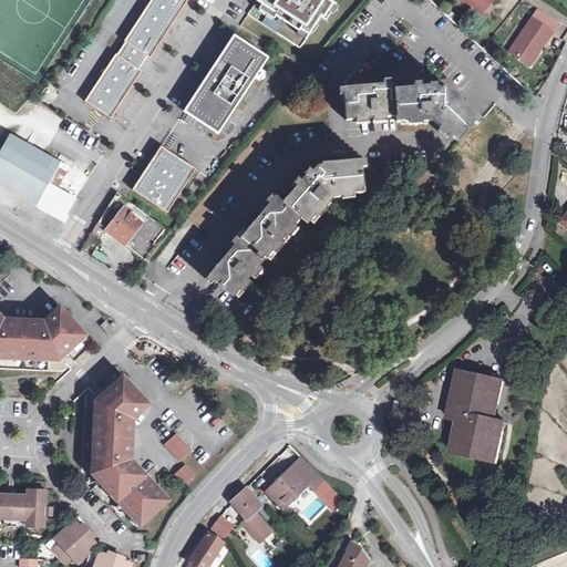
[(116,54),(84,102),(110,119),(142,71),(138,69),(147,55),(151,58),(188,0),(151,0),(124,41),(126,42),(117,55),(116,54)]
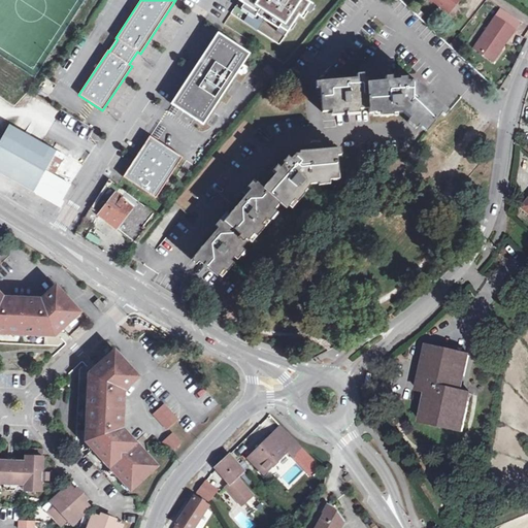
[(242,0),(241,1),(240,0),(239,0),(290,34),(302,17),(304,18),(314,3),(308,0),(242,0)]
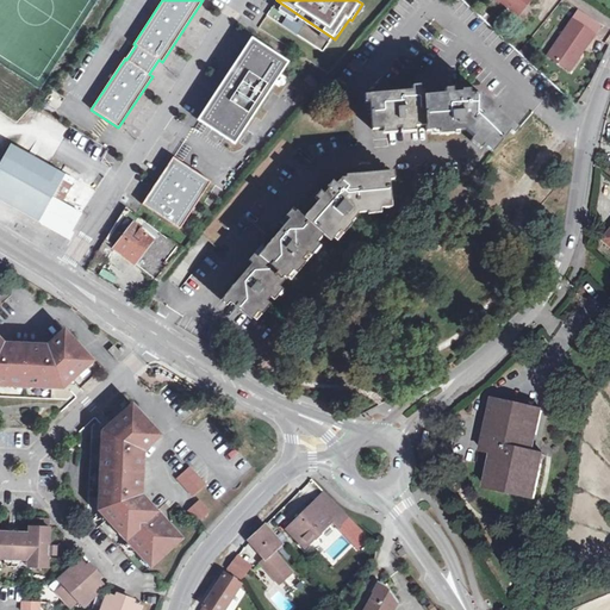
[(499,0),(516,13),(527,0),(499,0)]
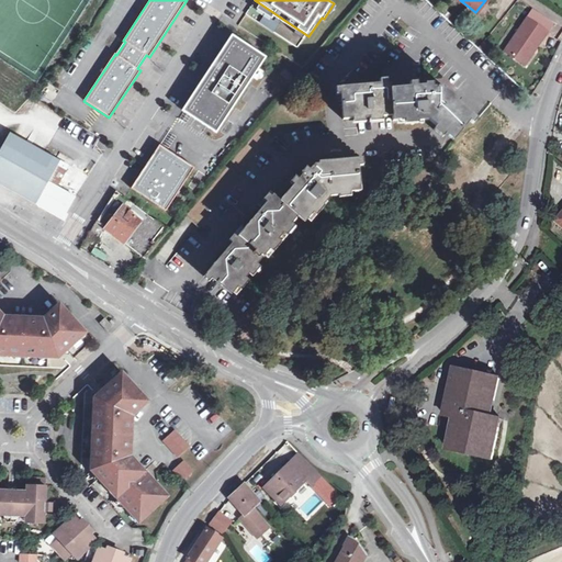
[(504,51),(524,64),(552,22),(532,9),(504,51)]
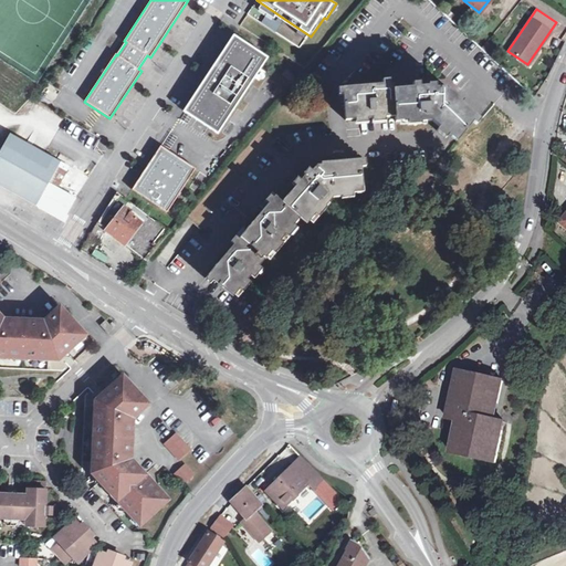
[(233,38),(186,109),(219,130),(265,59),(233,38)]
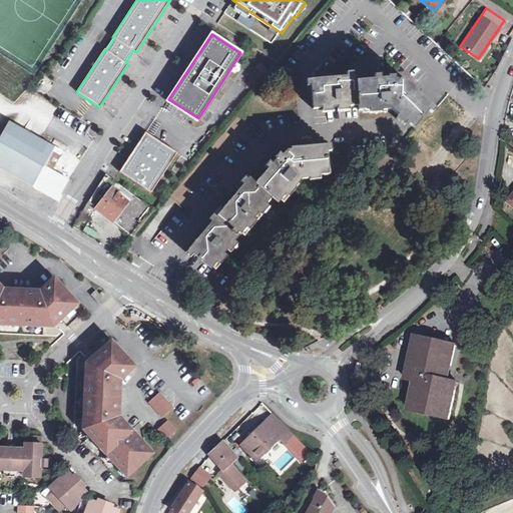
[(448,46),(440,39),(436,43),(444,51),(448,46)]
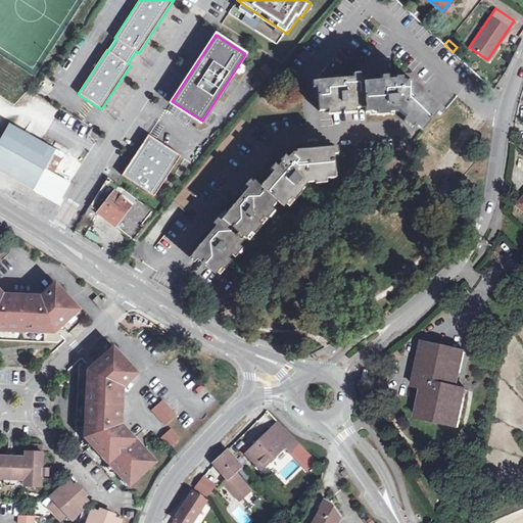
[(267,64),(263,68),(271,76),(275,72),(267,64)]
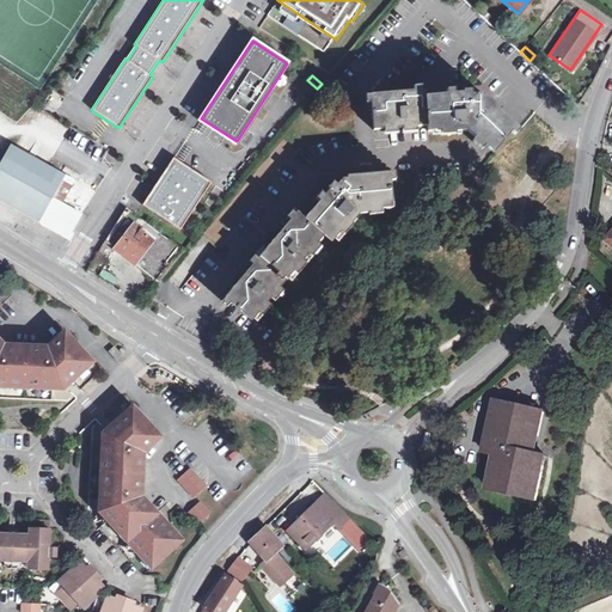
[(456,132),(469,130),(493,153),(516,124),(500,110),(501,108),(485,96),(484,97),(481,93),(464,95),(463,92),(424,95),(424,90),(371,93),(373,129),(427,126),(428,130),(456,129),(456,132)]
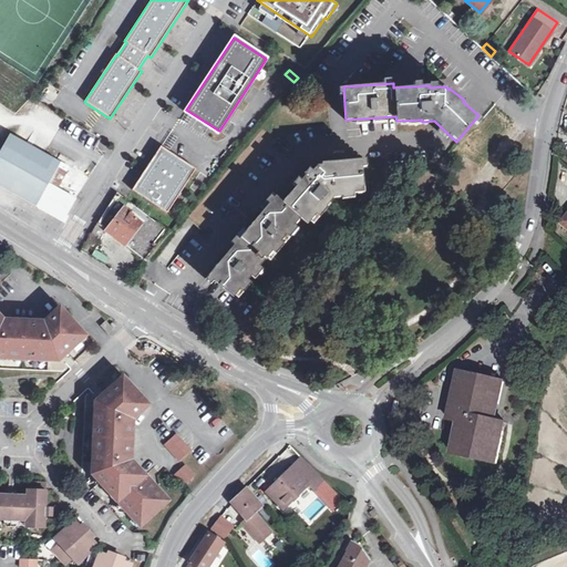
[(62,222),(75,198),(57,188),(69,166),(11,133),(0,153),(0,185),(22,198),(21,200),(37,209),(38,207),(62,222)]
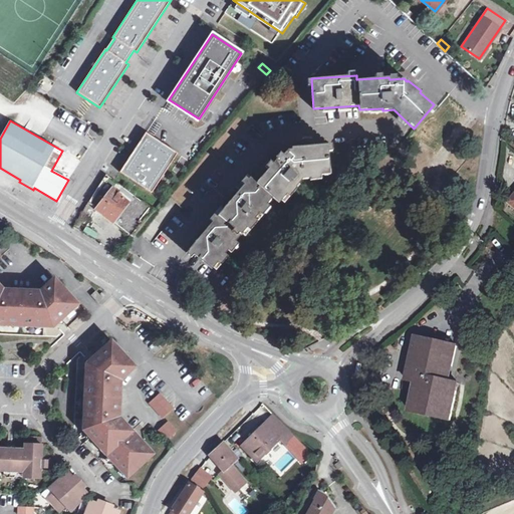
[(146,133),(119,173),(151,193),(178,154),(146,133)]
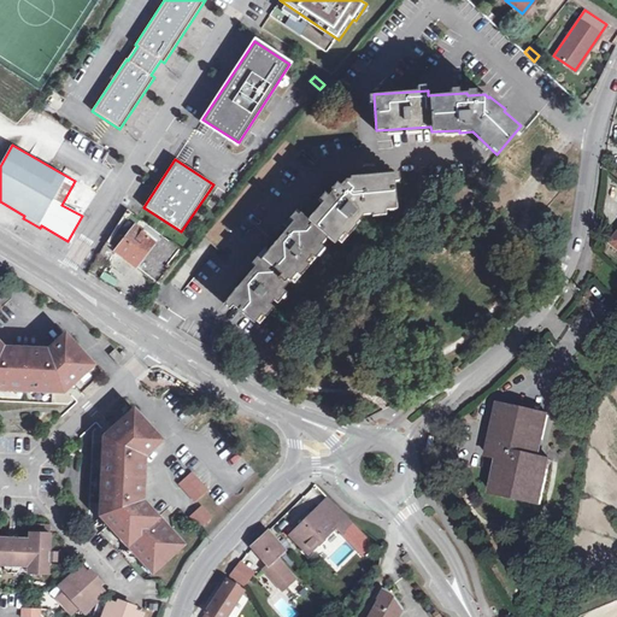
[(356,224),(363,215),(372,215),(372,211),(397,209),(394,172),(351,176),(351,180),(345,180),(340,186),(339,184),(307,219),(300,213),(227,300),(254,323),(328,236),(335,244),(353,223),(356,224)]
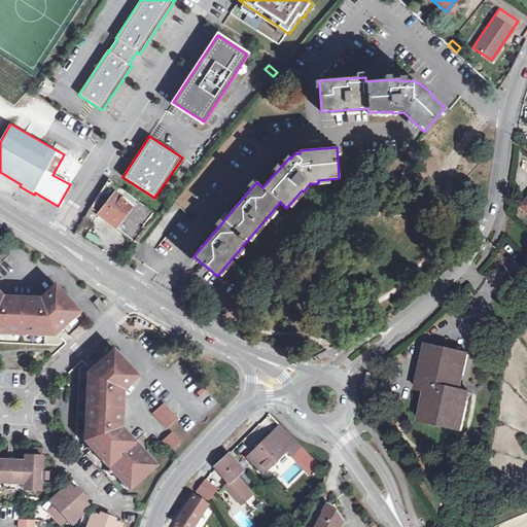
[(136,244),(157,216),(108,179),(90,207),(136,244)]
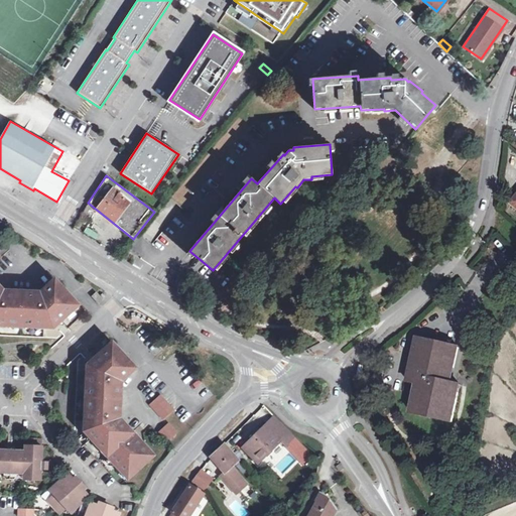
[(157,220),(167,223),(169,215),(159,213),(157,220)]
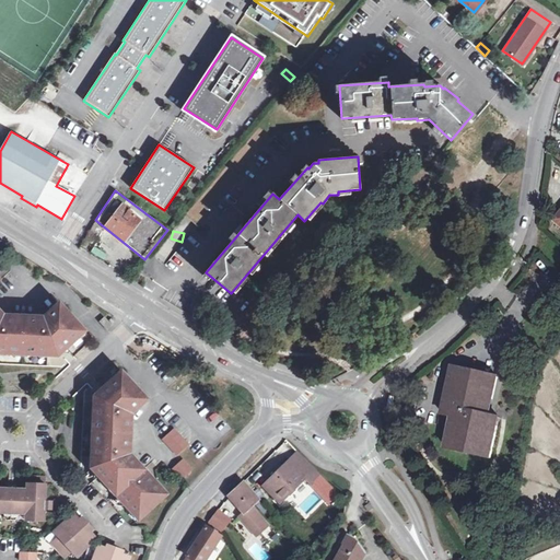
[(179,268),(191,257),(183,247),(171,258),(179,268)]
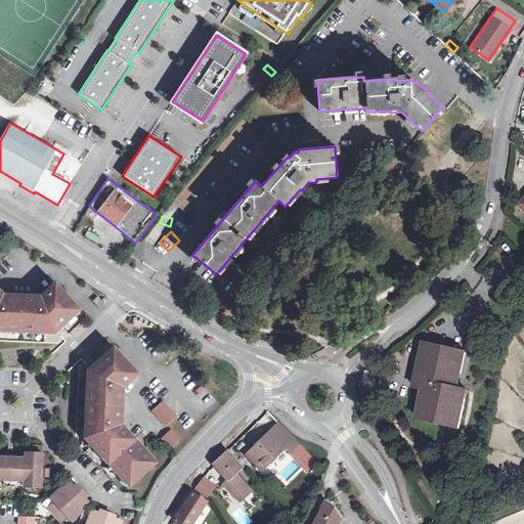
[(0,341),(57,343),(83,313),(57,288),(45,288),(44,299),(7,296),(6,287),(0,286),(0,341)]
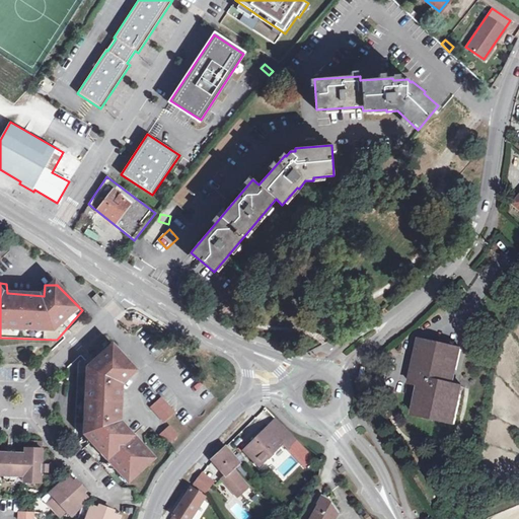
[(104,304),(97,296),(92,300),(100,308),(104,304)]
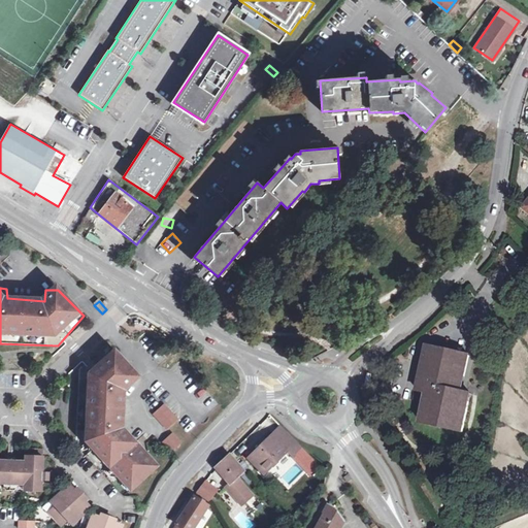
[(138,377),(107,344),(79,368),(76,444),(80,451),(80,452),(89,461),(101,474),(112,464),(123,476),(122,479),(127,484),(129,483),(134,489),(157,469),(122,429),(123,389),(138,377)]
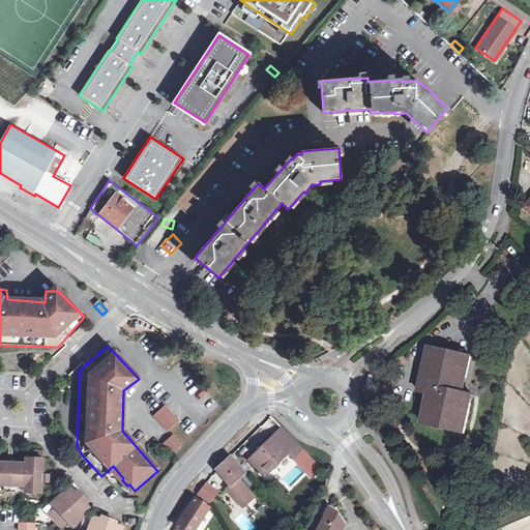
[(472,358),(431,349),(422,385),(425,386),(424,394),(434,396),(432,404),(428,404),(423,423),(465,434),(471,405),(467,404),(469,394),(460,392),(463,378),(467,379),(472,358)]
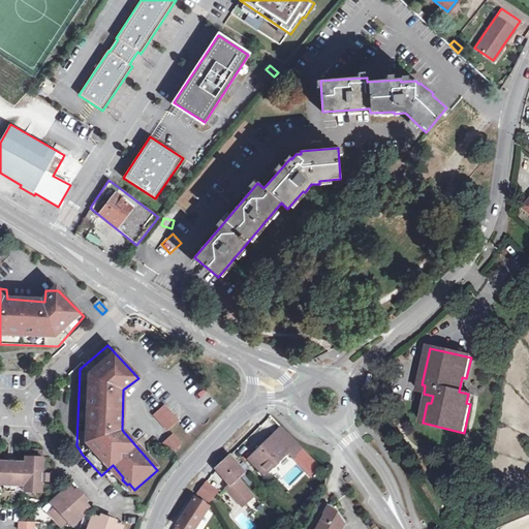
[(177,421),(162,405),(153,414),(166,430),(177,421)]
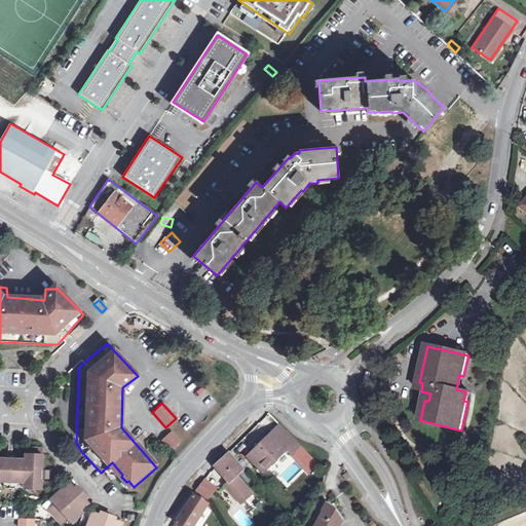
[(261,435),(250,444),(253,447),(242,456),(259,474),(284,451),(291,458),(300,449),(275,426),(264,438),(261,435)]
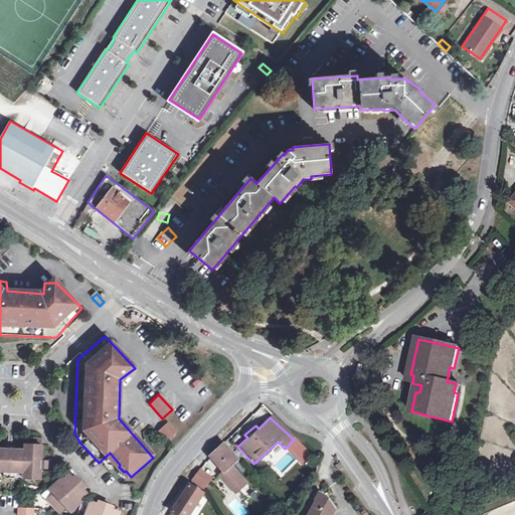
[(168,423),(157,433),(166,443),(175,433),(168,423)]
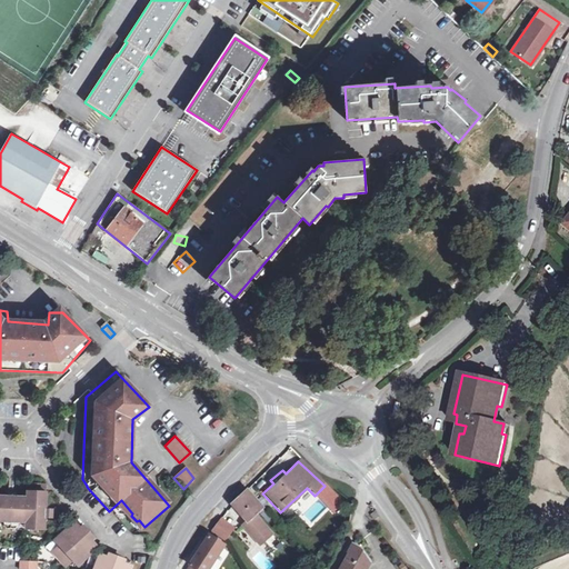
[(0,521),(27,522),(33,523),(33,531),(45,531),(47,486),(29,485),(28,499),(0,498),(0,521)]
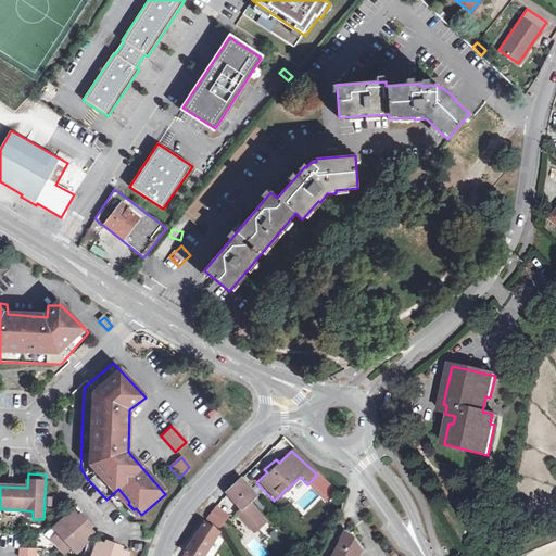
[(236,515),(252,530),(263,518),(248,504),(254,496),(238,479),(227,492),(242,508),(236,515)]
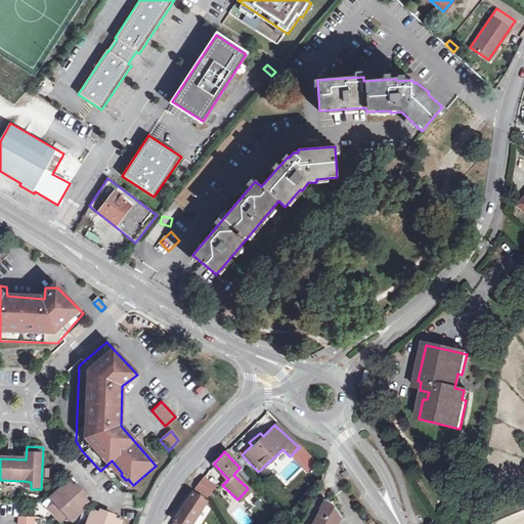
[(69,482),(51,498),(55,504),(48,511),(60,523),(69,518),(72,522),(90,506),(69,482)]
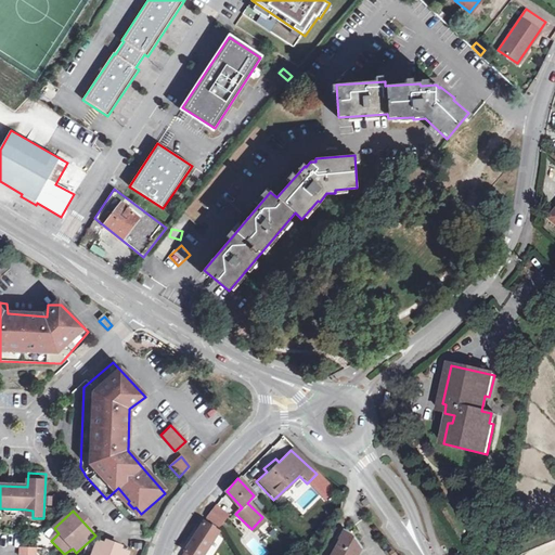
[(226,520),(214,511),(208,517),(220,527),(226,520)]
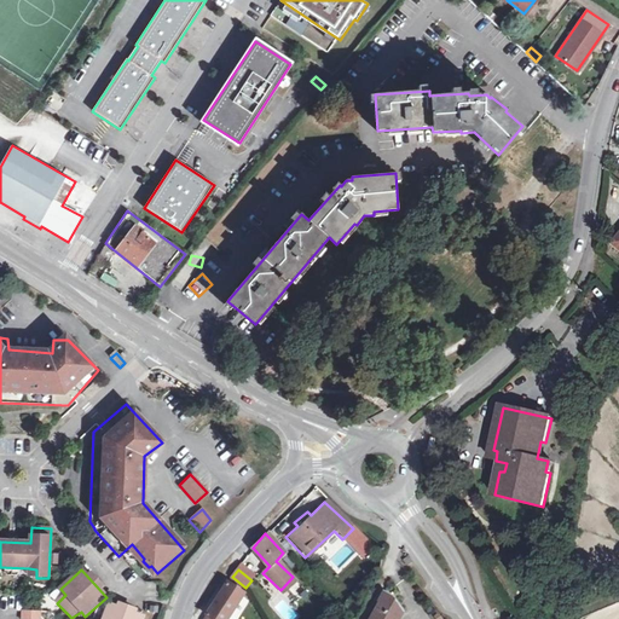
[(229,580),(206,611),(217,618),(221,618),(244,591),(229,580)]
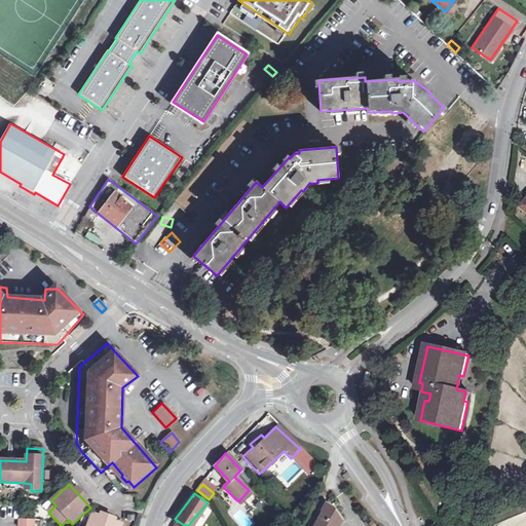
[(335,525),(337,523),(333,512),(324,506),(317,515),(321,518),(314,525),(335,525)]
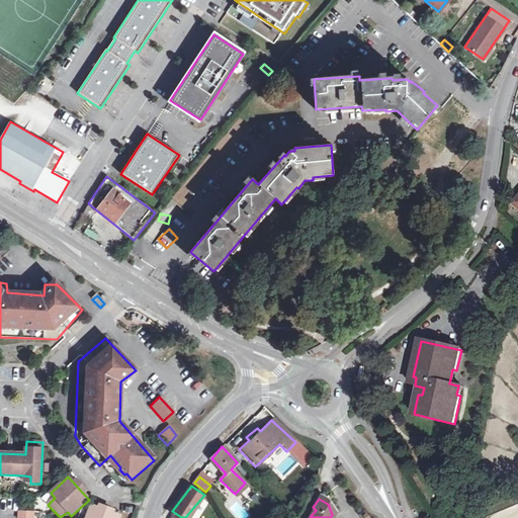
[(119,517),(120,516),(91,505),(86,517),(119,517)]
